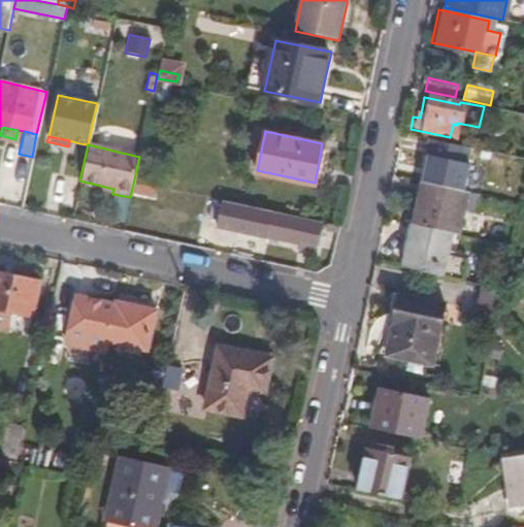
[(452,175),(456,149),(439,145),(436,162),(423,159),(422,170),(452,175)]
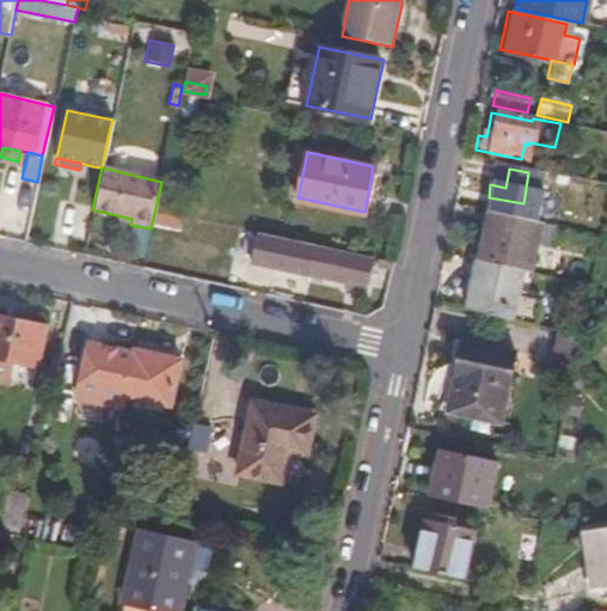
[(516,268),(527,270),(534,239),(538,221),(486,211),(482,233),(476,258),(516,268)]
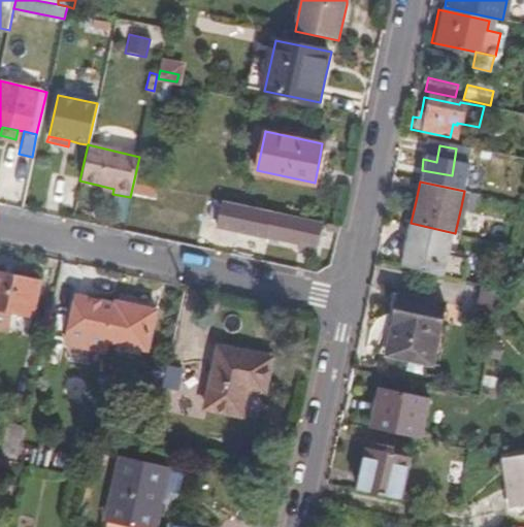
[(482,210),(485,195),(464,191),(461,206),(482,210)]
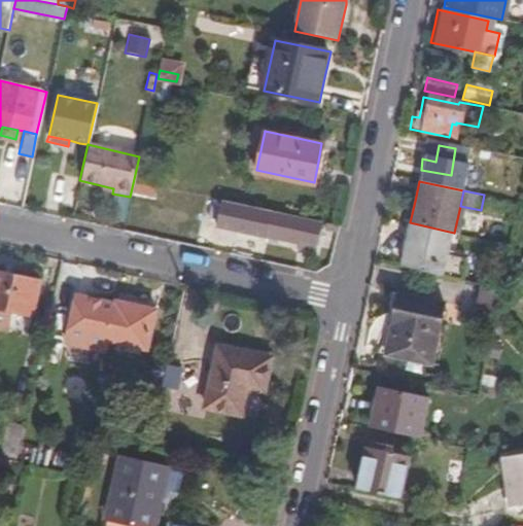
[(317,223),(220,202),(214,224),(242,231),(259,235),(267,231),(299,238),(298,245),(312,248),(317,223)]
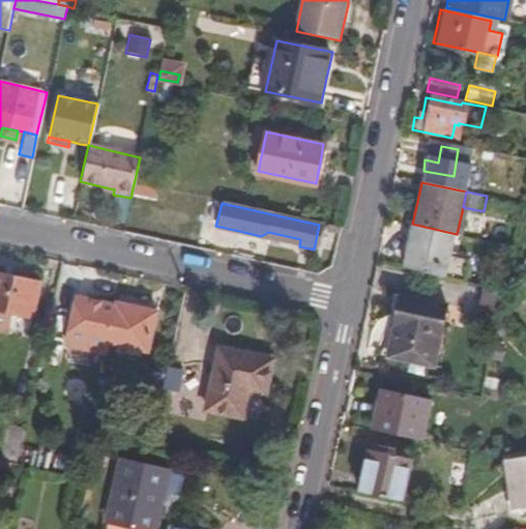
[(406,252),(412,224),(404,223),(398,250),(406,252)]
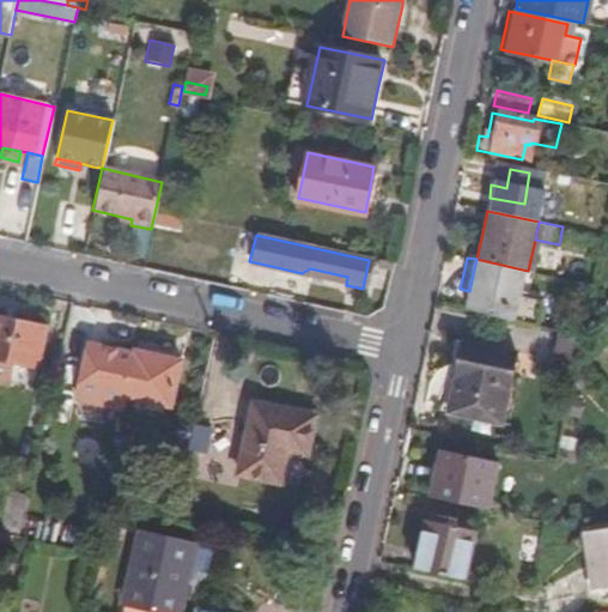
[(466,309),(532,322),(537,297),(512,291),(517,268),(476,259),(469,291),(468,298),(466,309)]
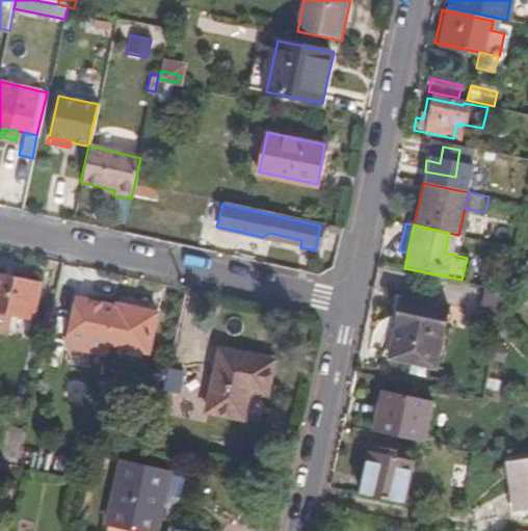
[(3,276),(0,275),(0,334),(10,336),(15,316),(34,320),(42,285),(3,276)]
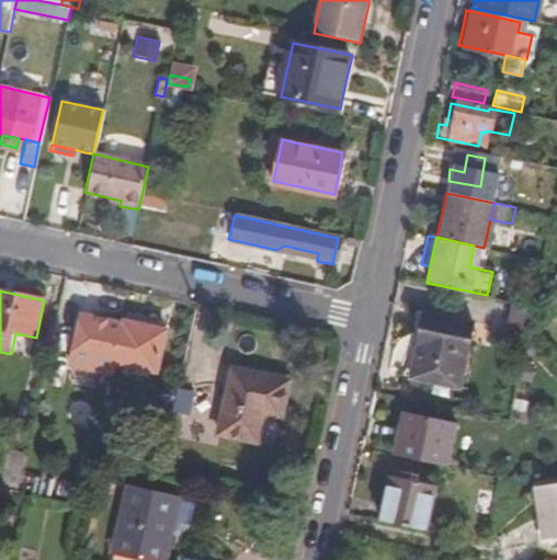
[(521,332),(522,328),(527,305),(491,296),(484,329),(521,336),(521,332)]
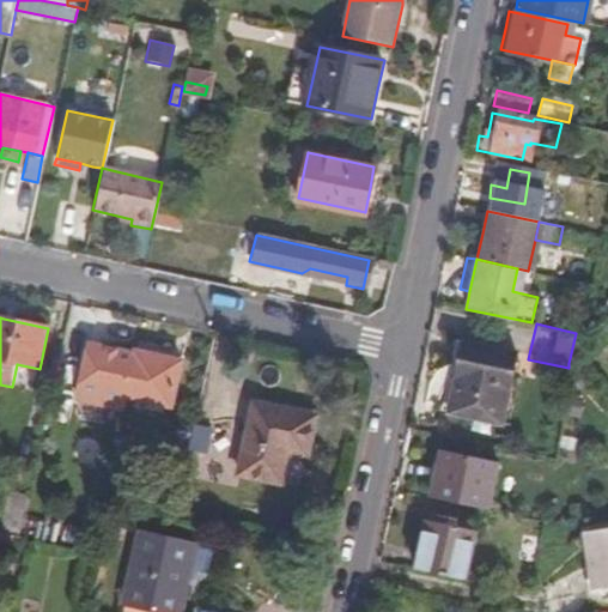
[(174,406),(184,352),(133,343),(133,345),(85,335),(73,398),(121,407),(123,395),(174,406)]
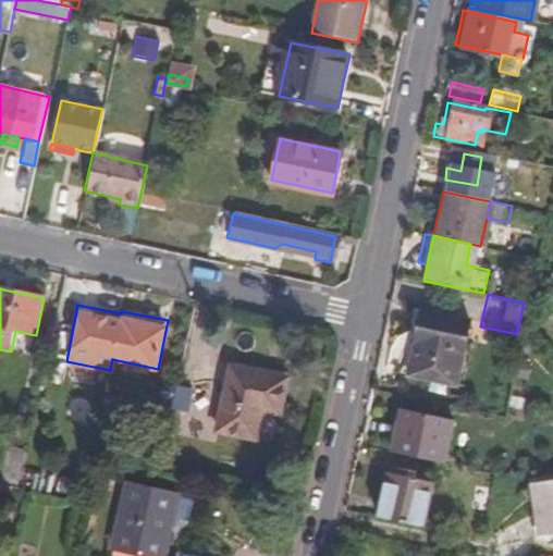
[(412,346),(406,370),(455,380),(468,318),(412,306),(407,326),(415,328),(412,346)]
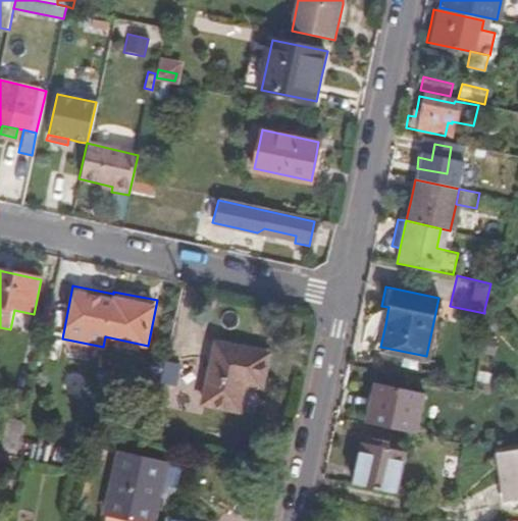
[(261,385),(267,352),(244,348),(217,343),(205,402),(242,409),(247,383),(261,385)]
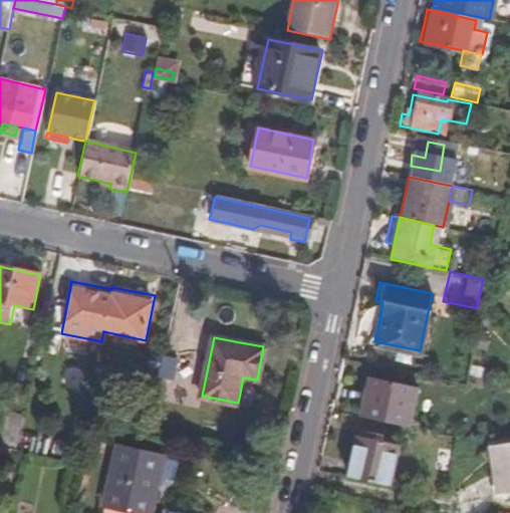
[(176,358),(164,356),(159,376),(172,379),(176,358)]
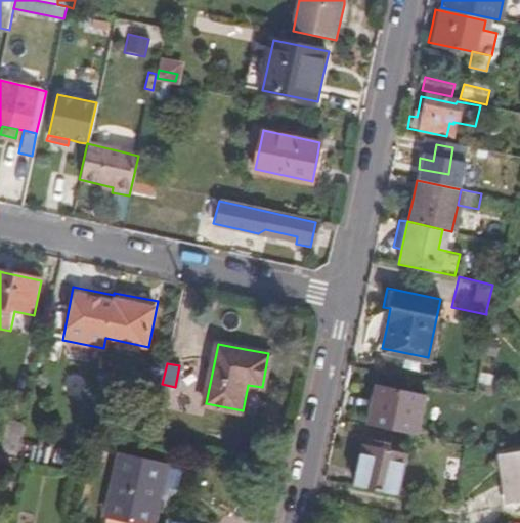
[(366,424),(413,434),(422,394),(376,384),(372,402),(366,424)]
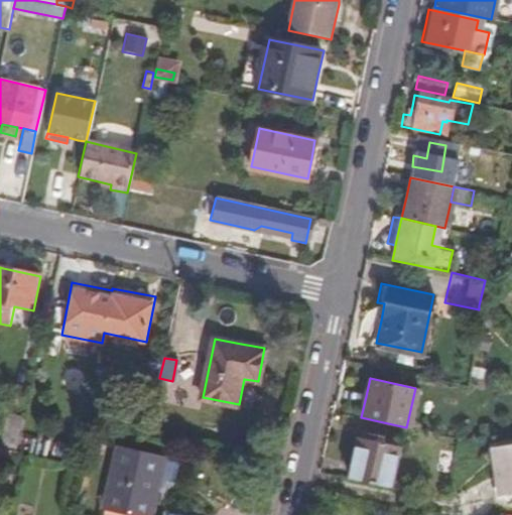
[(17,451),(23,420),(8,417),(2,447),(17,451)]
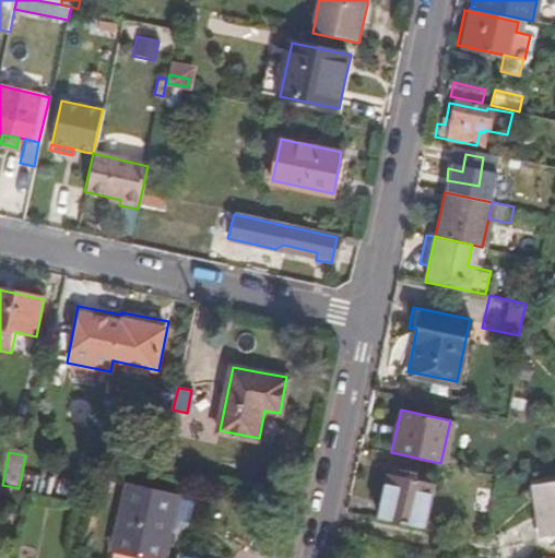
[(375,515),(417,524),(427,481),(385,472),(382,481),(378,501),(375,515)]
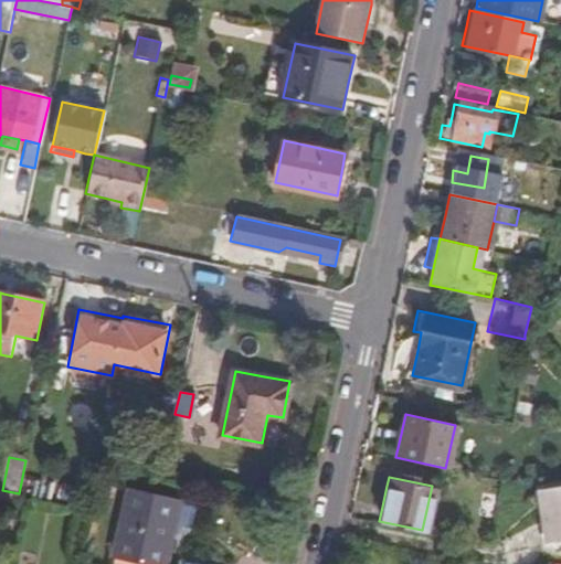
[(72,498),(76,482),(60,478),(55,493),(72,498)]
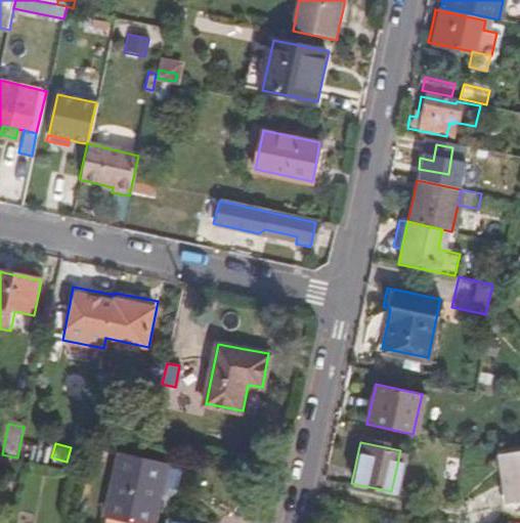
[(519,451),(496,454),(499,466),(504,503),(519,499),(519,451)]
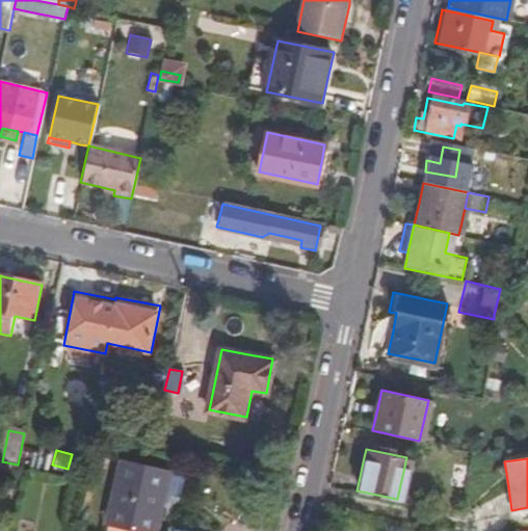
[(0,472),(18,475),(20,465),(18,465),(2,461),(0,460),(0,472)]
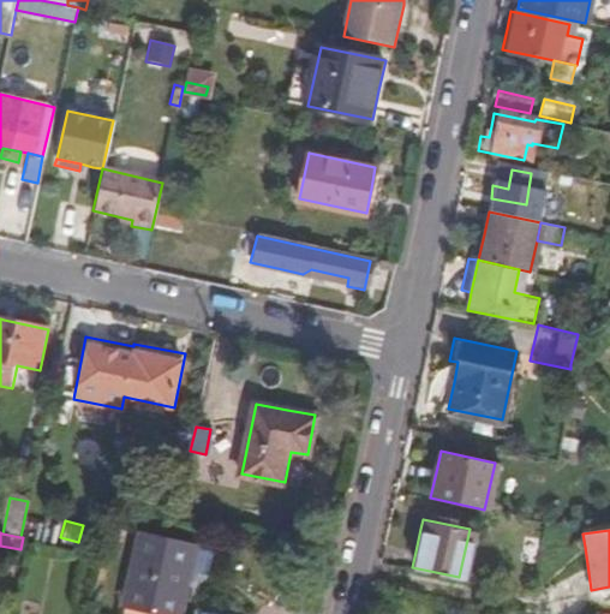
[(127,608),(154,613),(177,613),(185,577),(192,578),(195,565),(198,548),(142,537),(127,608)]
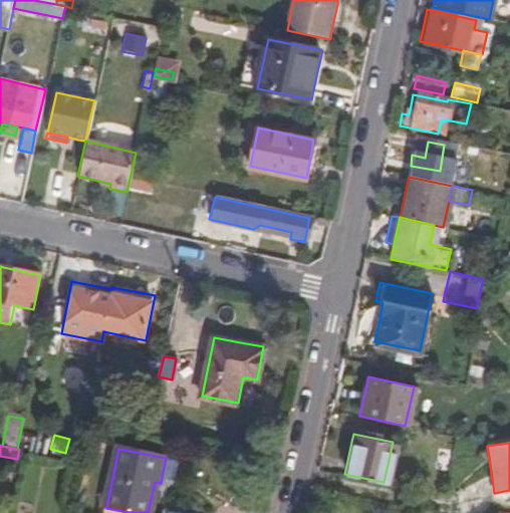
[(155,482),(148,512),(154,512),(161,483),(155,482)]
